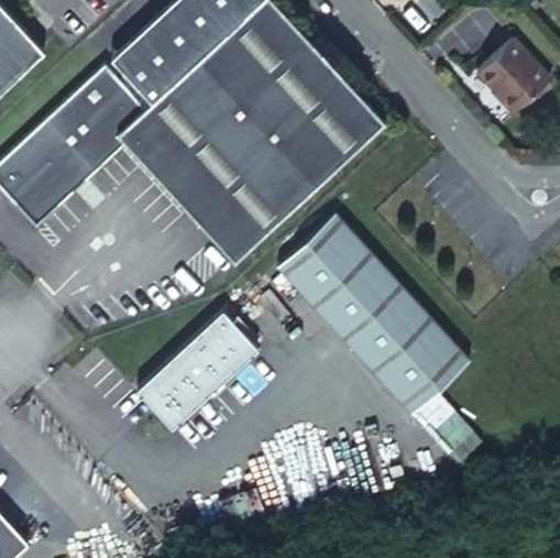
[(145,111),(105,68),(78,93),(128,145),(238,263),(385,126),(268,0),(264,0),(172,87),(152,105),(145,111)]
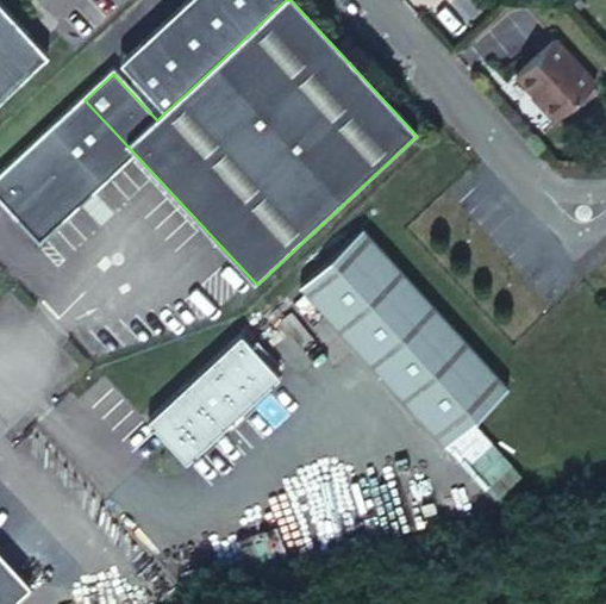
[(126,73),(164,113),(186,94),(286,0),(193,0),(122,67),(126,73)]
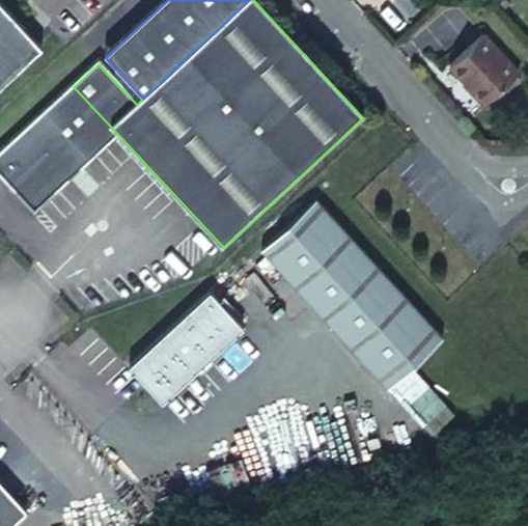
[(14,20),(0,4),(0,93),(45,53),(14,20)]
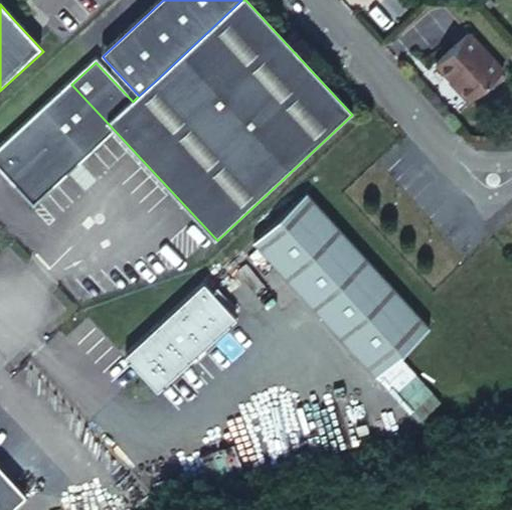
[(508,74),(474,38),(441,69),(456,86),(461,92),(460,94),(474,108),(508,74)]
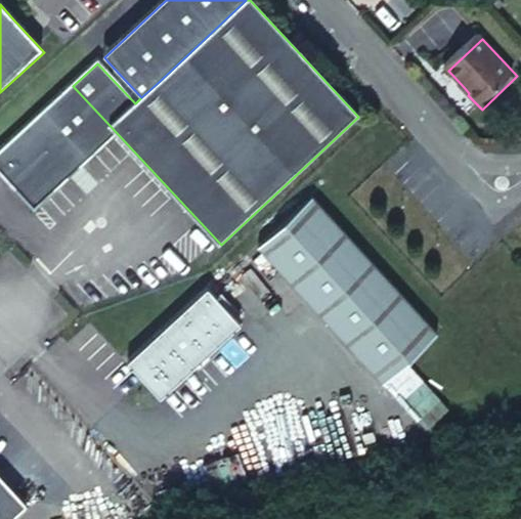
[(119,135),(73,86),(0,154),(0,177),(34,214),(118,137),(219,247),(221,245),(119,135)]
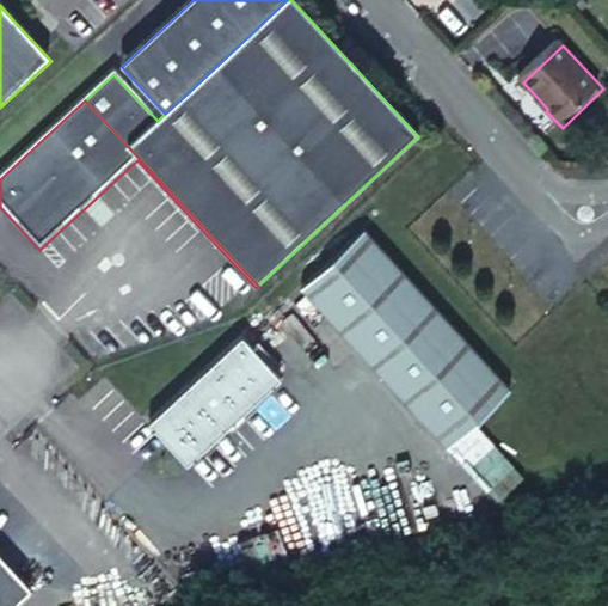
[(366,236),(302,293),(448,453),(511,396),(366,236)]
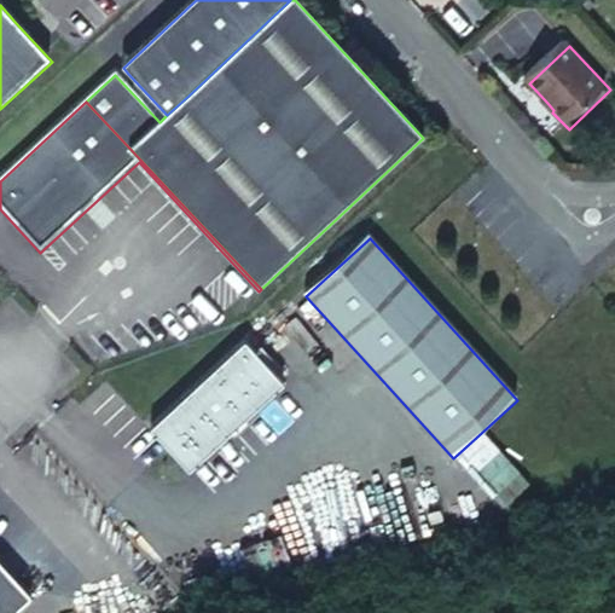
[(241,347),(146,435),(185,476),(226,439),(225,437),(237,426),(239,427),(279,389),(241,347)]
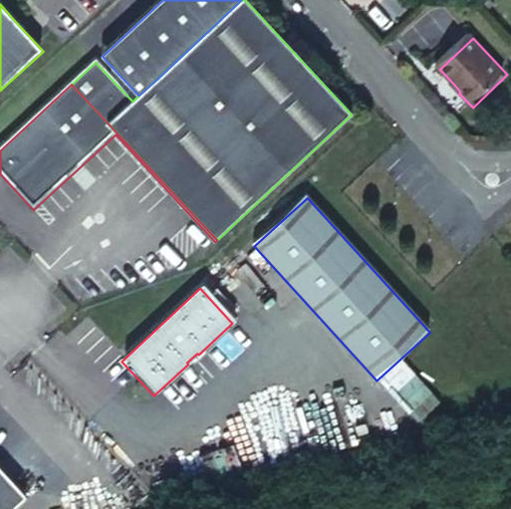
[(0,473),(0,508),(16,508),(25,501),(0,473)]
